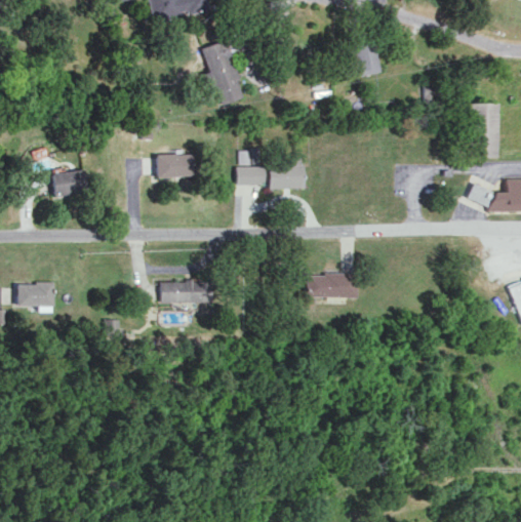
[(151,0),(155,22),(212,11),(209,0),(151,0)]
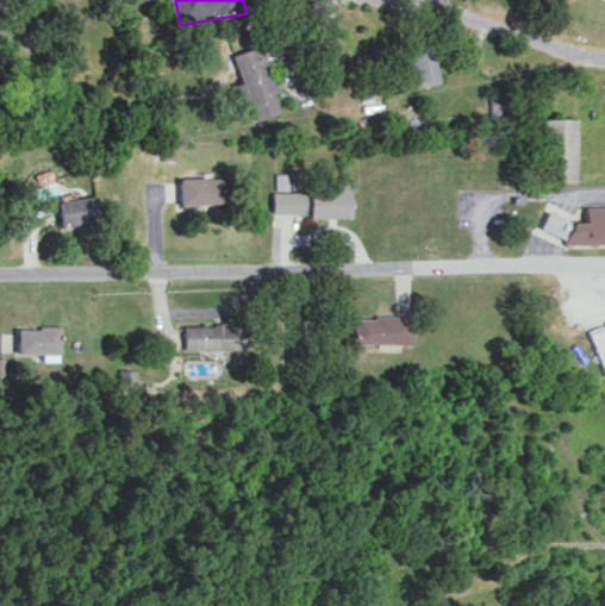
[(440,85),(436,42),(411,44),(416,88),(440,85)]
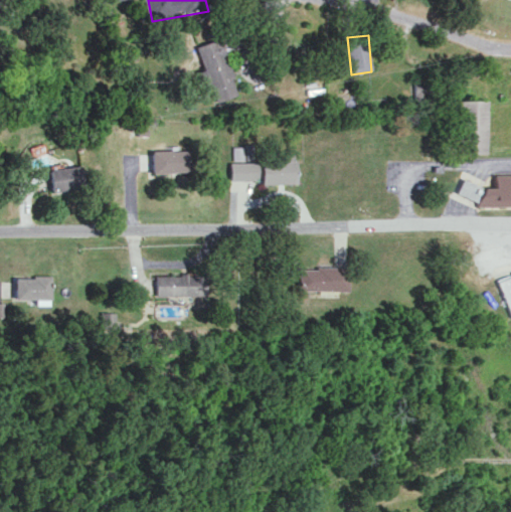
[(217,104),(240,97),(222,39),(199,46),(217,104)]
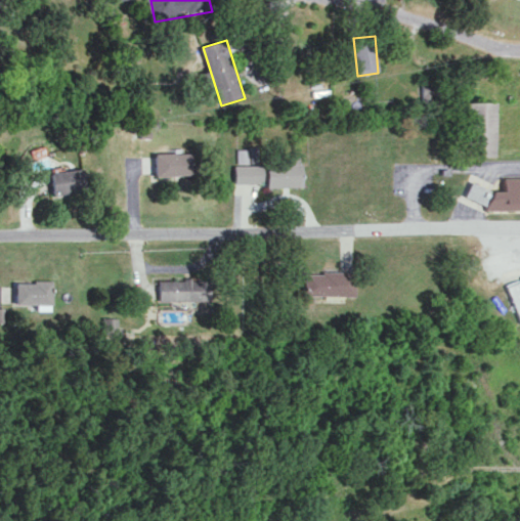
[(497,103),(474,103),(475,157),(499,157),(497,103)]
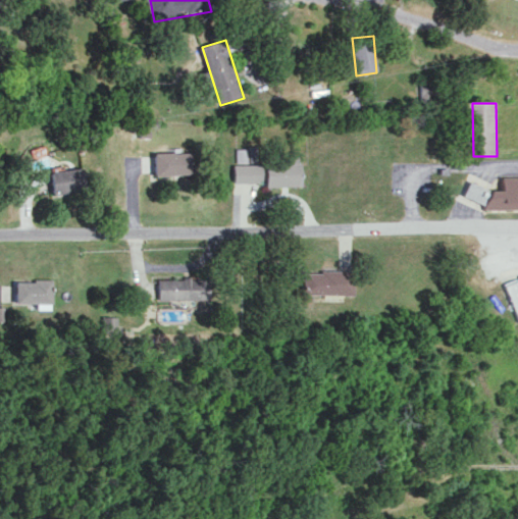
[(250,164),(250,150),(239,151),(239,164),(250,164)]
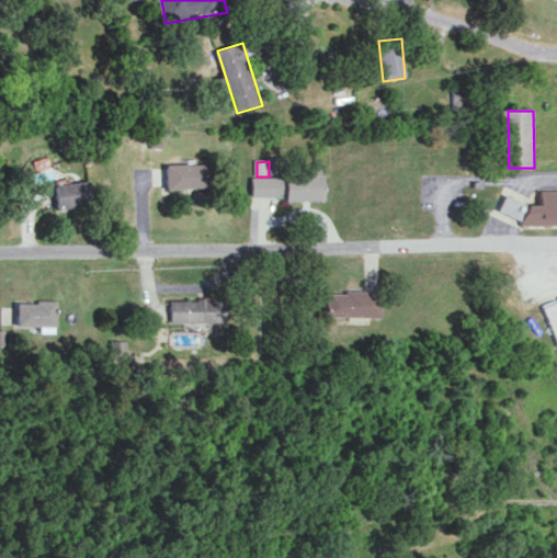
[(167,167),(168,191),(208,190),(208,166),(167,167)]
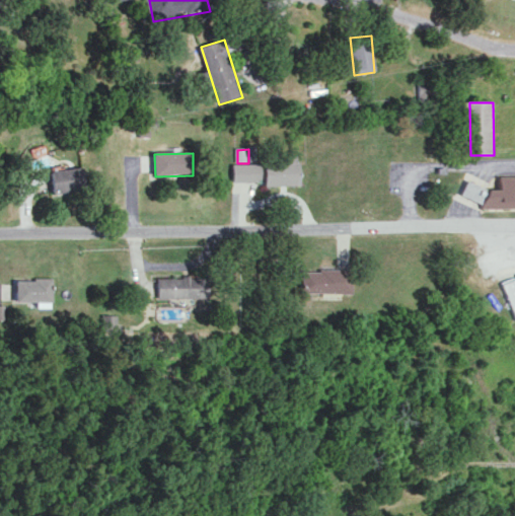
[(233,183),(265,182),(265,187),(299,187),(298,156),(284,157),(285,164),(233,165),(233,183)]
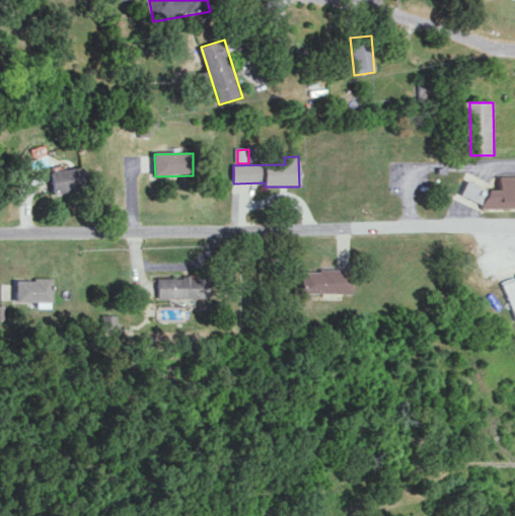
[(51,172),(54,195),(87,190),(83,168),(51,172)]
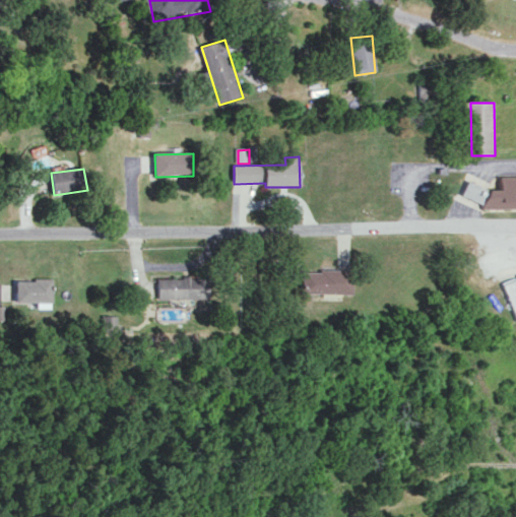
[(515,177),(503,178),(500,184),(500,191),(491,191),(468,182),(463,197),(484,205),(484,210),(515,209),(515,177)]
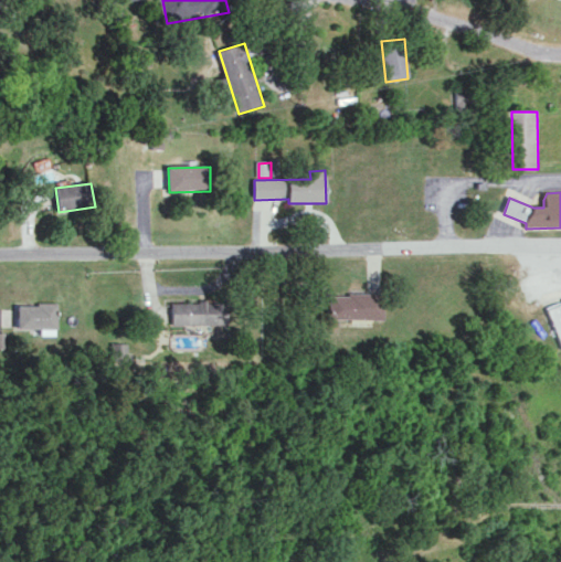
[(384,296),(329,295),(328,320),(383,321),(384,296)]
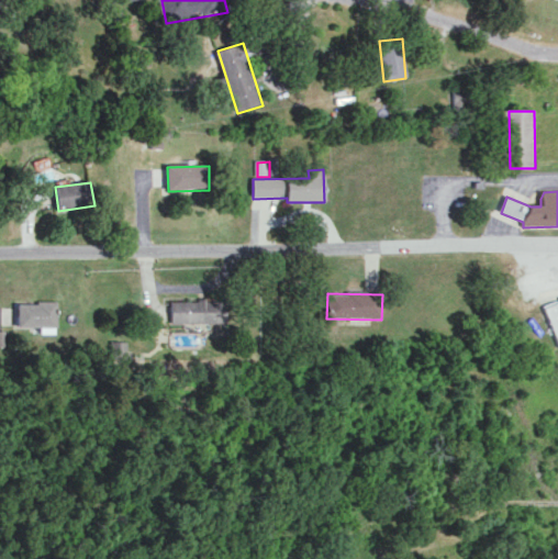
[(557,301),(544,306),(557,342),(557,301)]
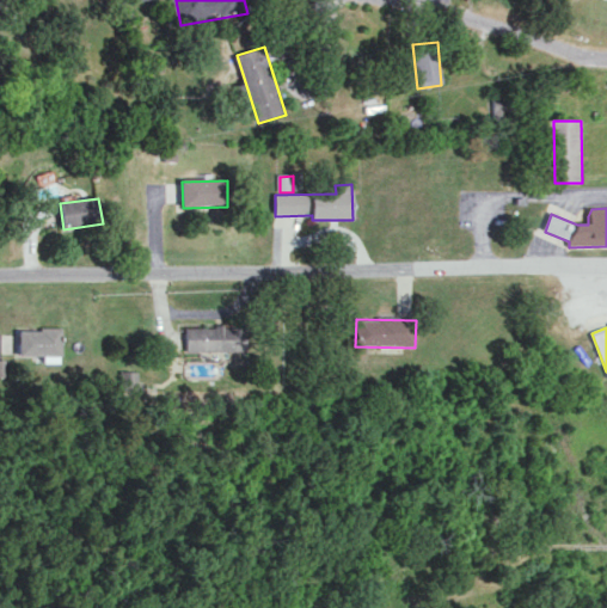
[(185,352),(245,352),(246,329),(185,329),(185,352)]
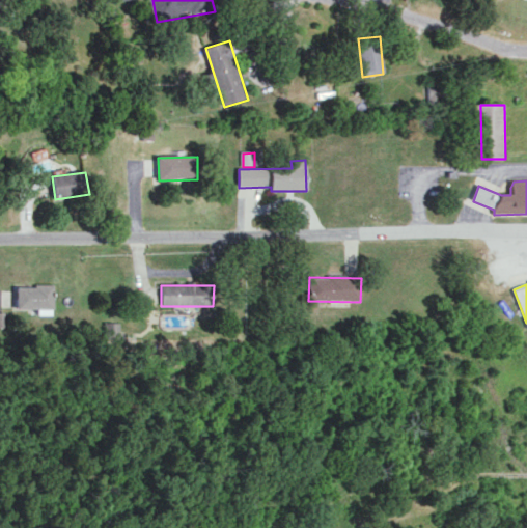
[(18,286),(17,310),(39,310),(39,316),(55,316),(55,287),(18,286)]
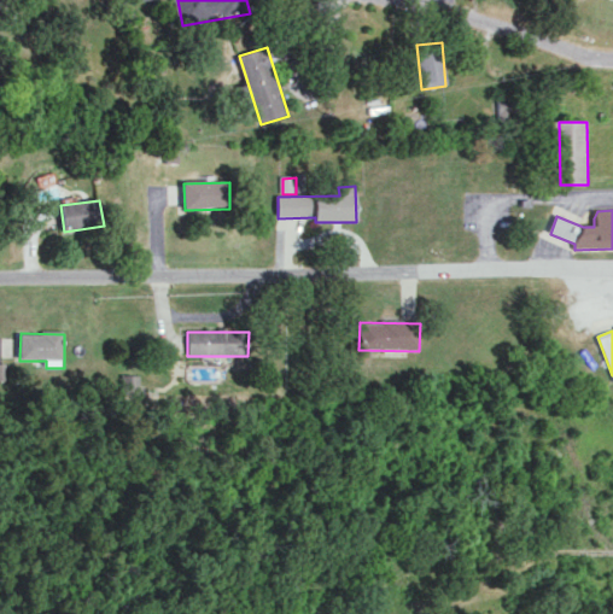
[(140,378),(124,376),(123,396),(140,397),(140,378)]
